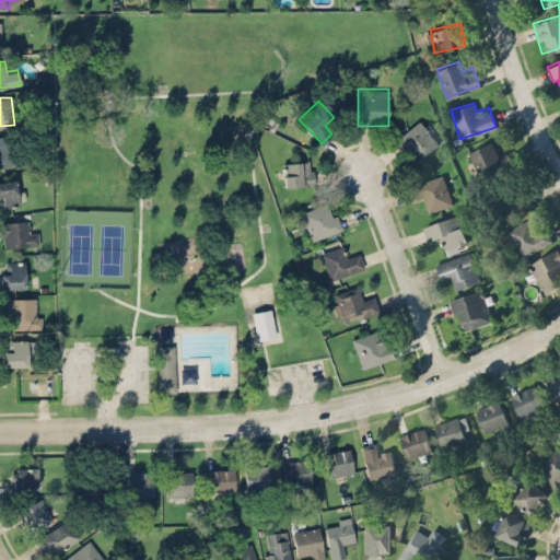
[(417,161),(438,141),(417,120),(396,140),(417,161)]
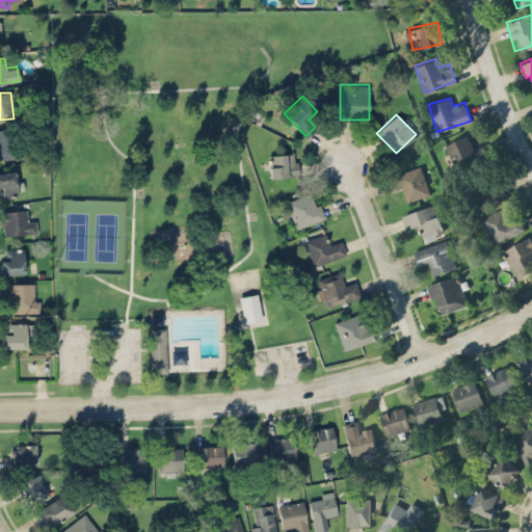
[(0,158),(10,156),(5,128),(0,129),(0,158)]
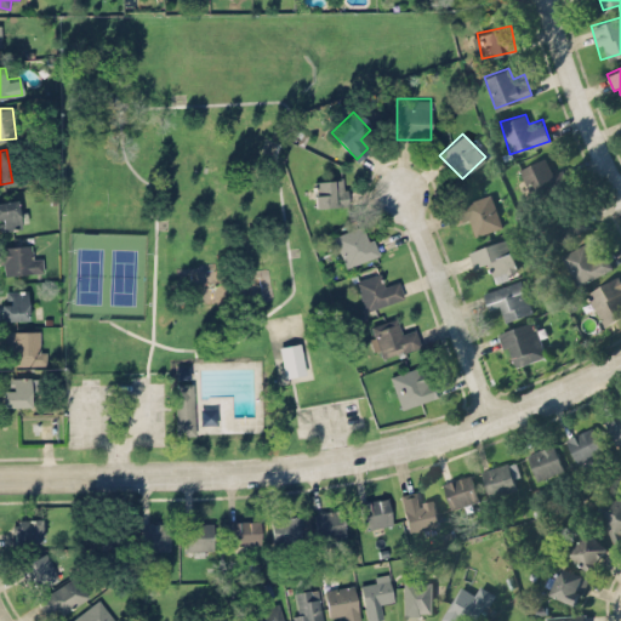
[(557,165),(551,169),(545,157),(519,169),(534,199),(565,183),(557,165)]
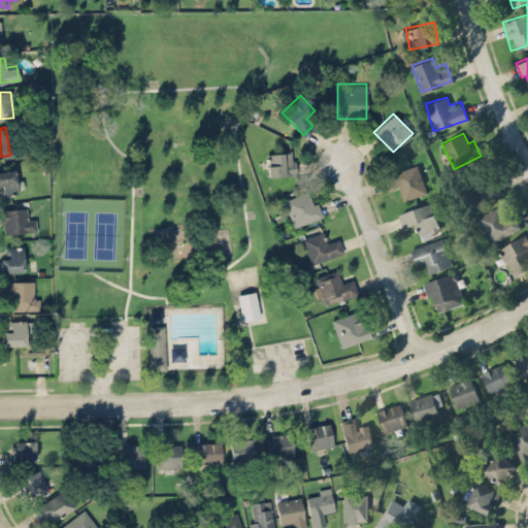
[(294,174),(294,153),(266,153),(266,174),(294,174)]
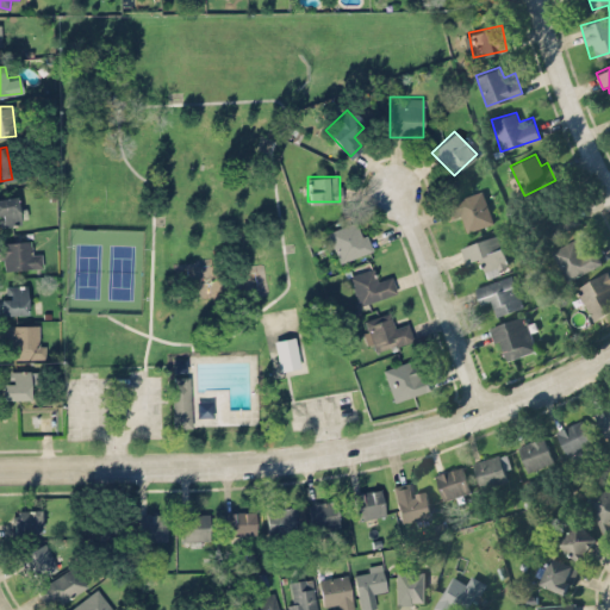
[(466,229),(491,223),(483,191),(447,200),(452,218),(464,216),(466,229)]
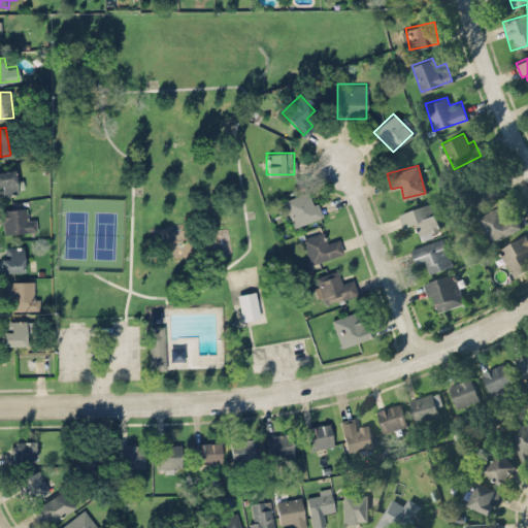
[(0,195),(20,192),(14,168),(0,170),(0,195)]
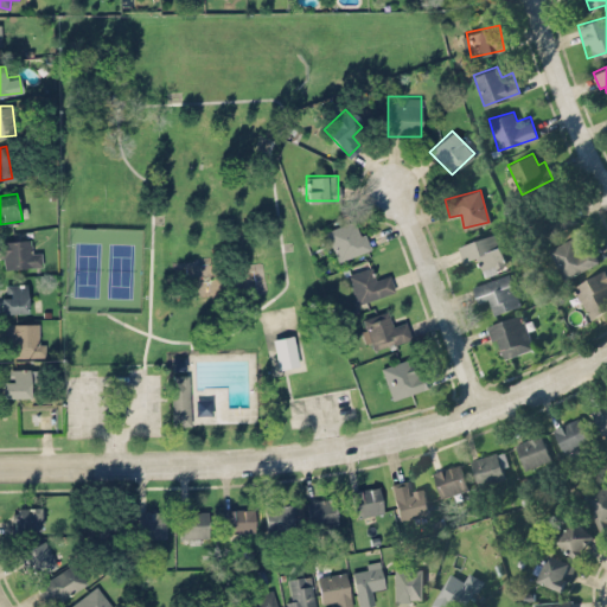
[(577,221),(567,197),(535,211),(545,235),(577,221)]
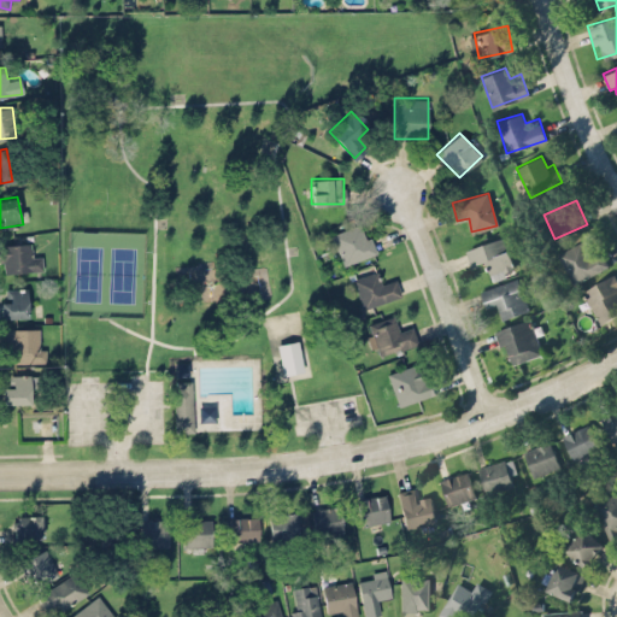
[(356,221),(330,239),(348,265),(374,248),(356,221)]
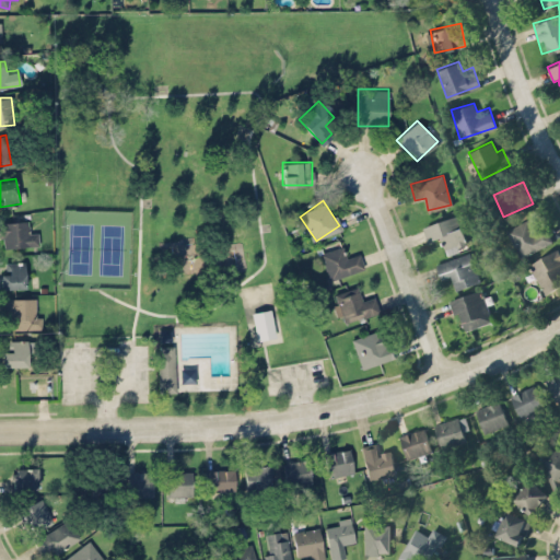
[(445,254),(468,245),(456,213),(423,226),(428,238),(439,235),(445,254)]
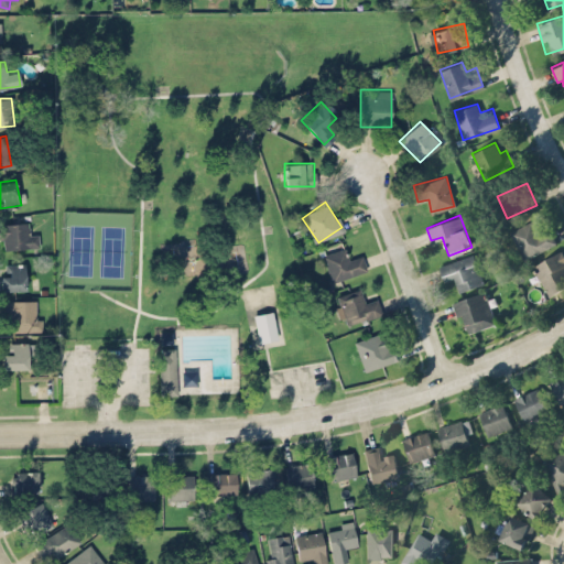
[(544,223),(535,227),(531,219),(510,231),(524,258),(555,241),(544,223)]
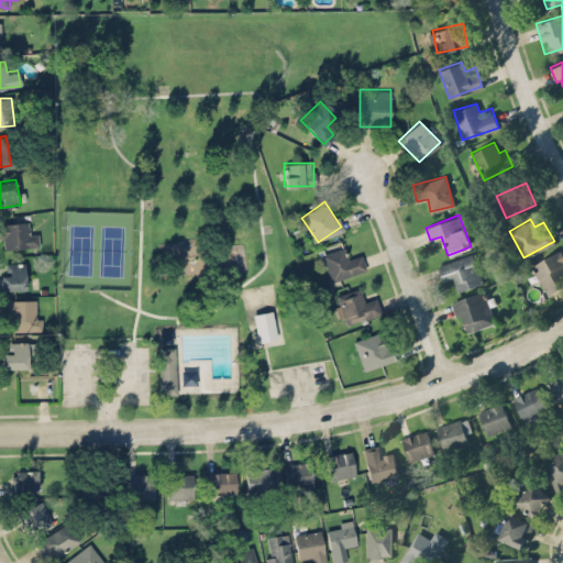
[(0,223),(2,249),(39,246),(37,233),(26,234),(26,221),(0,223)]
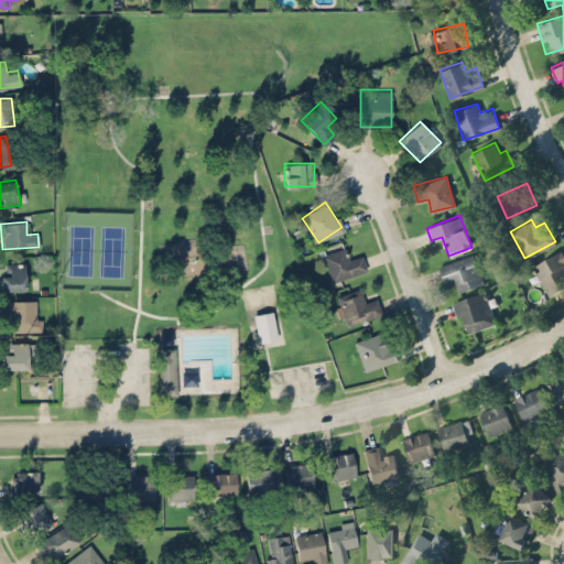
[(323,253),(331,281),(366,270),(360,252),(347,256),(345,247),(323,253)]
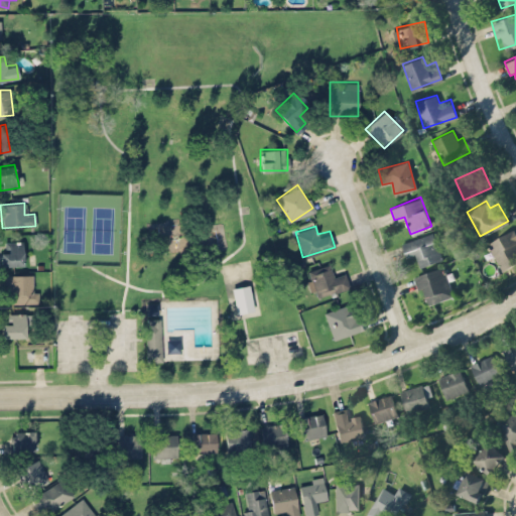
[(488,241),(499,268),(515,261),(515,234),(514,230),(488,241)]
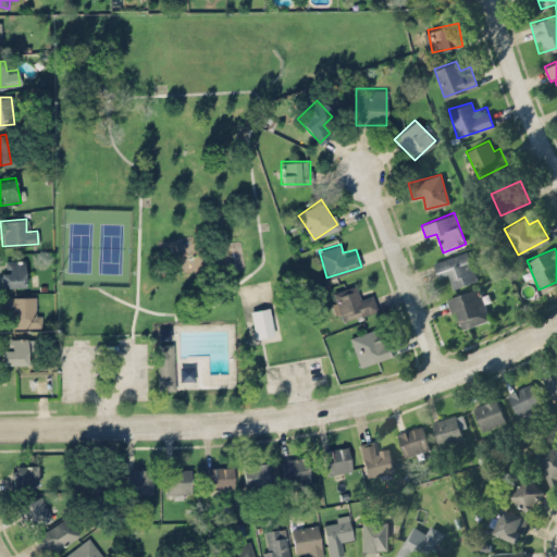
[(477,280),(468,250),(434,261),(440,280),(450,276),(454,286),(477,280)]
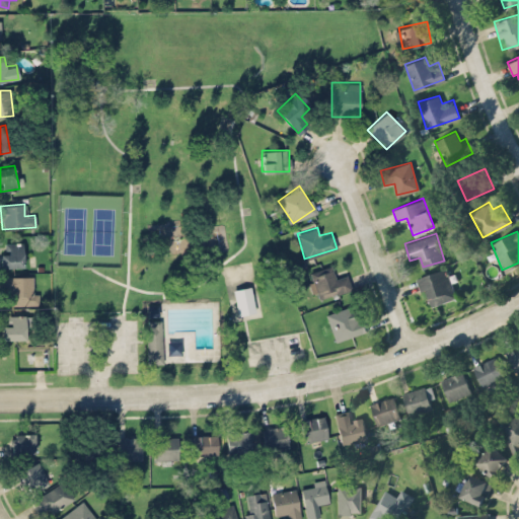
[(0,267),(23,267),(23,242),(0,242),(0,267)]
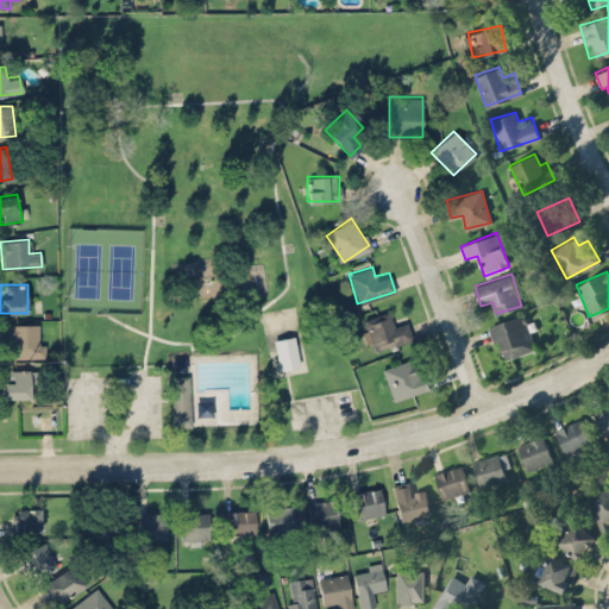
[(369,352),(413,338),(406,319),(394,322),(390,309),(359,320),(369,352)]
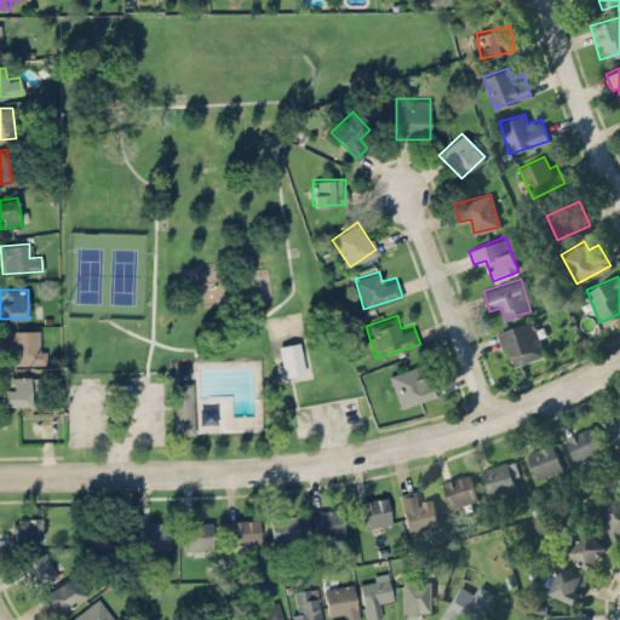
[(545,352),(532,319),(497,332),(510,366),(545,352)]
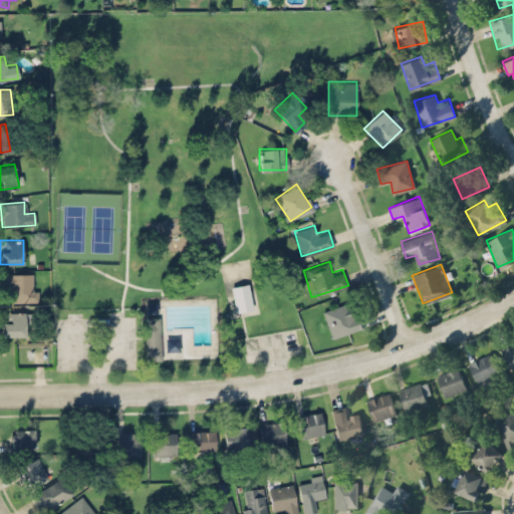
[(3,301),(36,301),(36,273),(3,273),(3,301)]
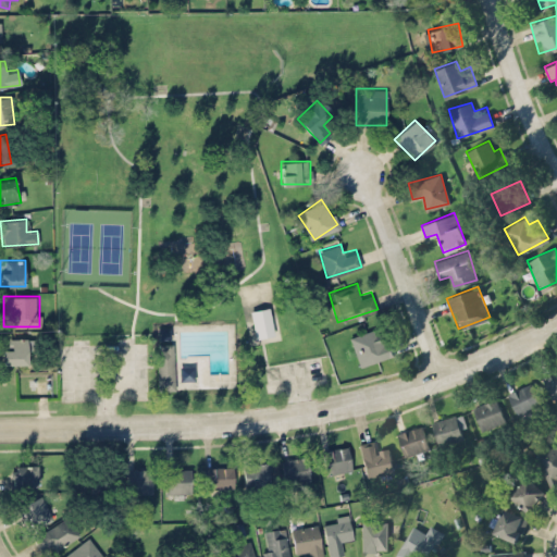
[(250,311),(256,338),(274,335),(269,307),(250,311)]
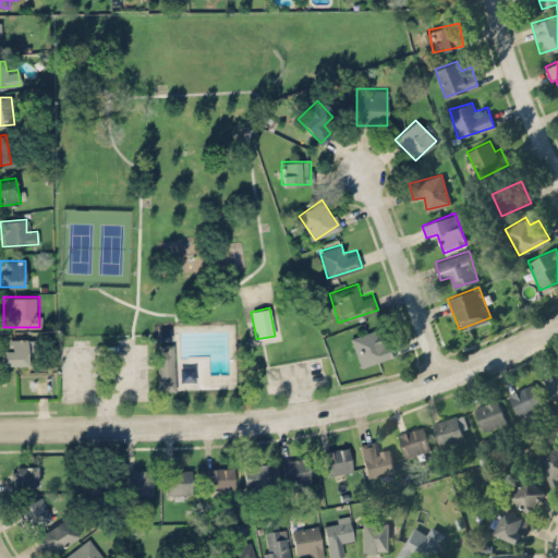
[(392,354),(386,336),(378,339),(374,328),(349,338),(360,366),(392,354)]
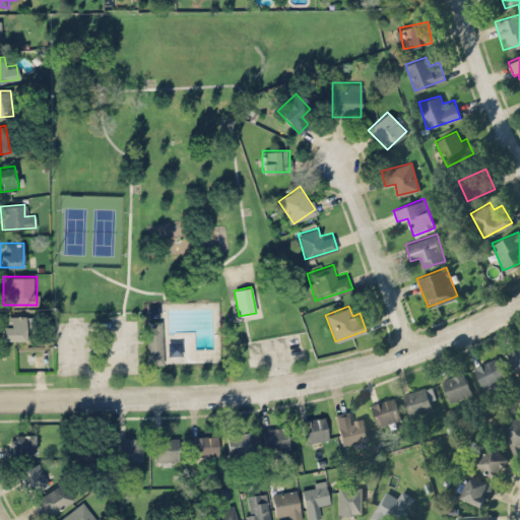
[(2,340),(26,340),(26,316),(2,316),(2,340)]
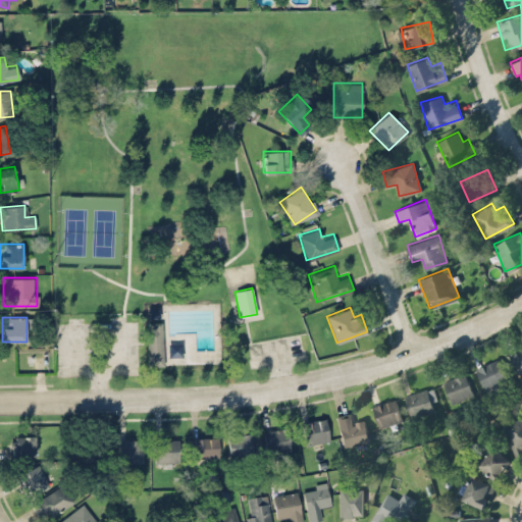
[(162,321),(148,321),(148,365),(162,365),(162,321)]
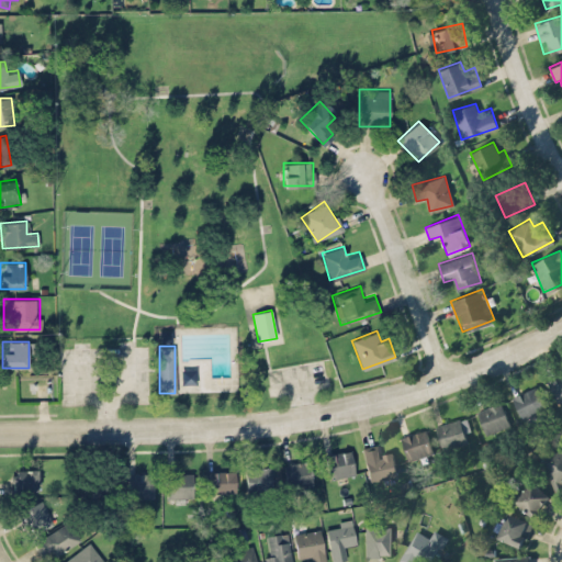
[(561,371),(546,382),(558,402),(561,398),(561,371)]
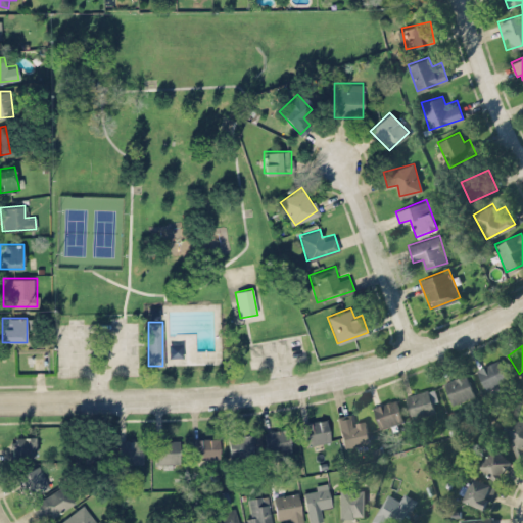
[(483,387),(507,380),(500,359),(476,366),(483,387)]
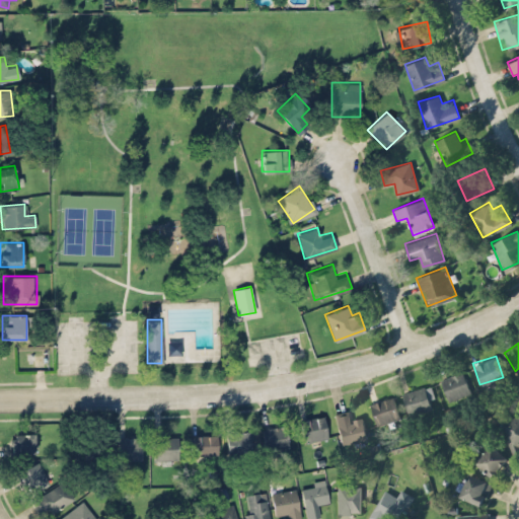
[(470,391),(462,370),(440,378),(448,399),(470,391)]
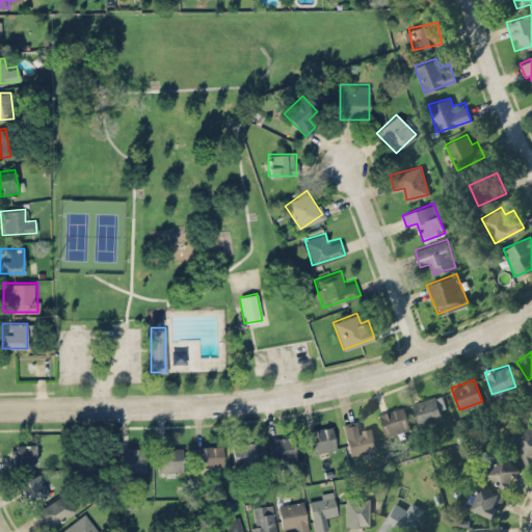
[(419,425),(446,416),(439,394),(411,403),(419,425)]
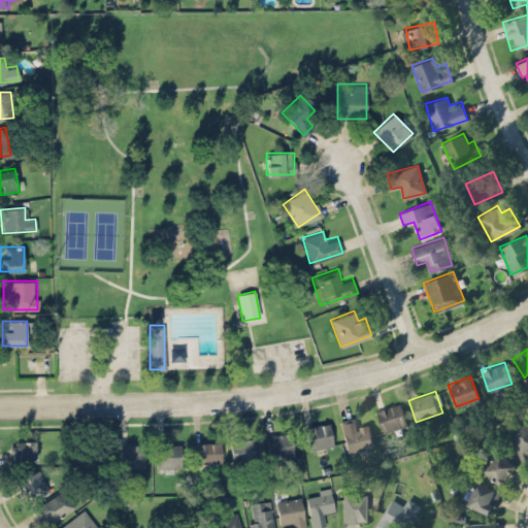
[(376,409),(384,432),(406,425),(399,402),(376,409)]
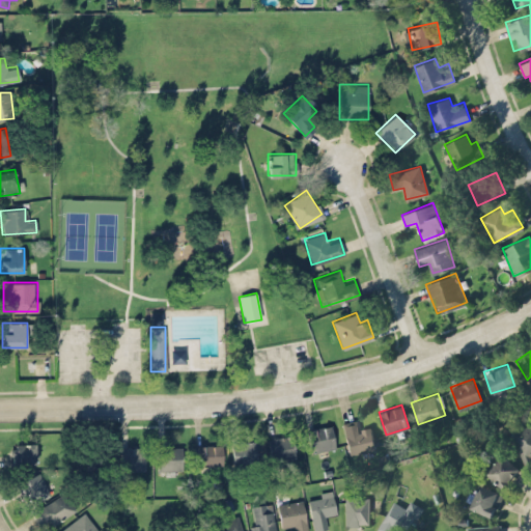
[(370,426),(360,428),(358,419),(343,421),(348,454),(374,450),(370,426)]
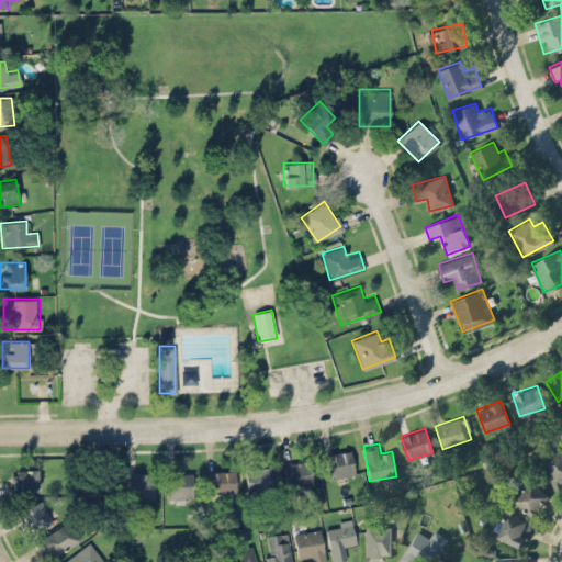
[(555,490),(561,486),(561,447),(540,457),(555,490)]
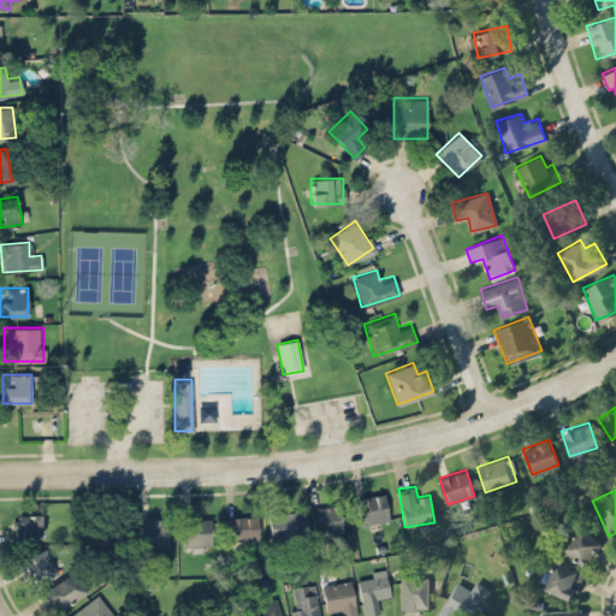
[(355,498),(361,525),(389,519),(384,492),(355,498)]
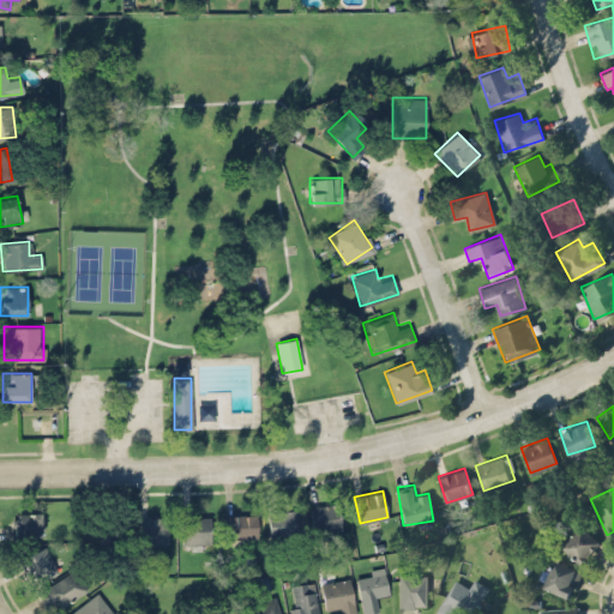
[(342,505),(312,504),(312,533),(341,534),(342,505)]
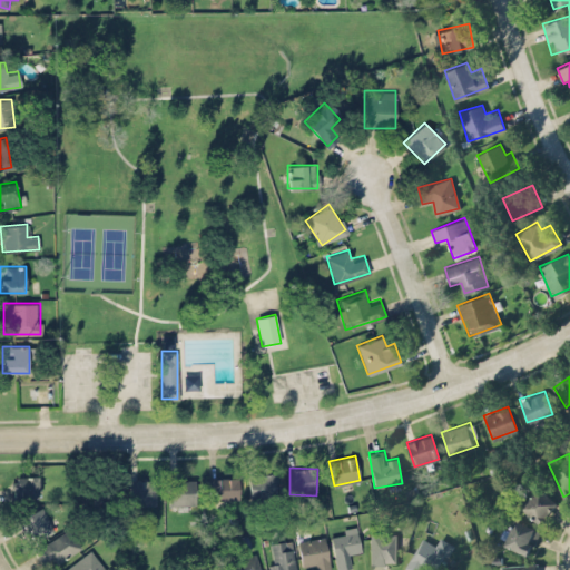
[(12,499),(38,499),(38,475),(12,475),(12,499)]
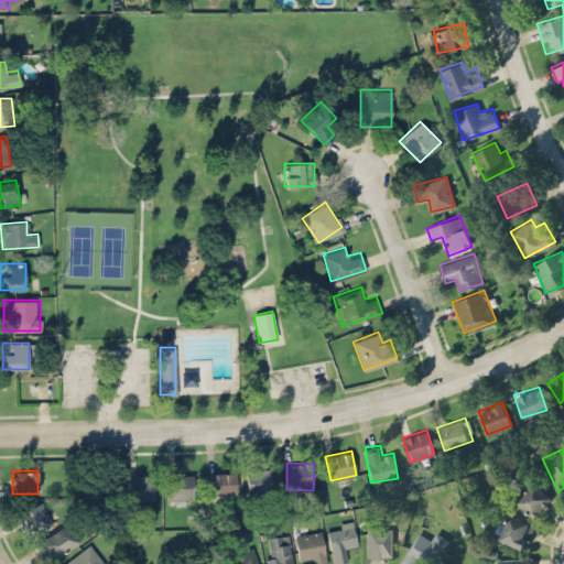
[(280,472),(247,472),(247,491),(280,491),(280,472)]
